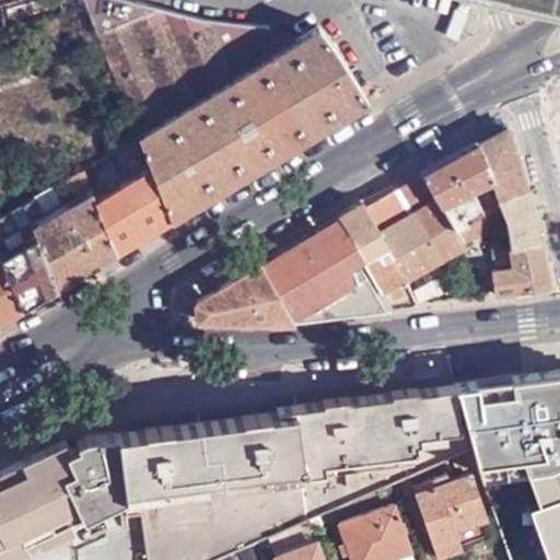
[(11,0),(0,3),(0,4),(6,26),(0,27),(0,41),(2,50),(18,46),(13,26),(85,7),(83,0),(11,0)]
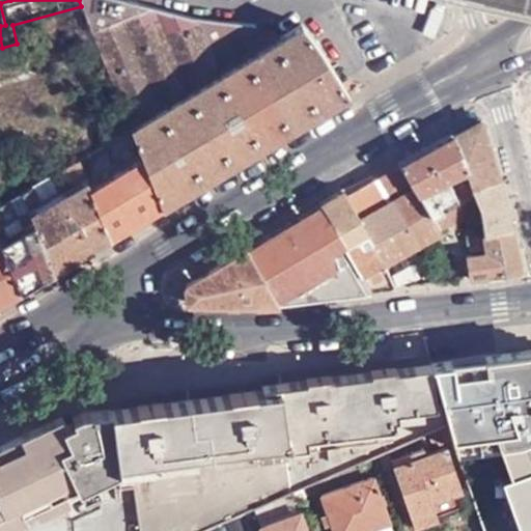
[(263,44),(253,27),(238,22),(201,17),(194,17),(149,5),(128,0),(79,0),(81,6),(131,126),(263,44)]
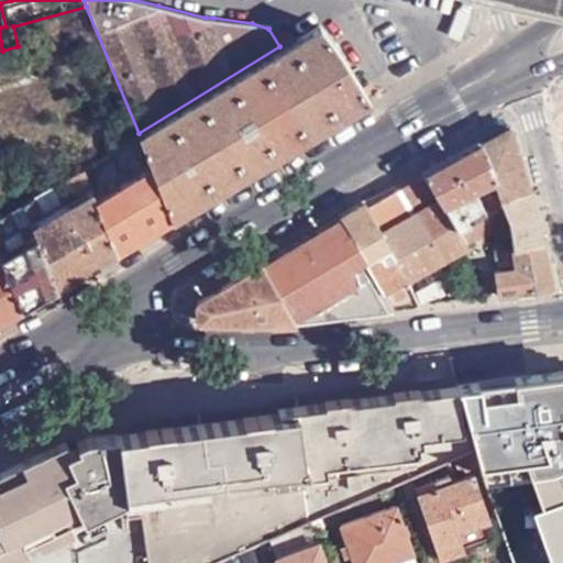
[(141,0),(135,0),(158,6),(202,17),(141,0)]
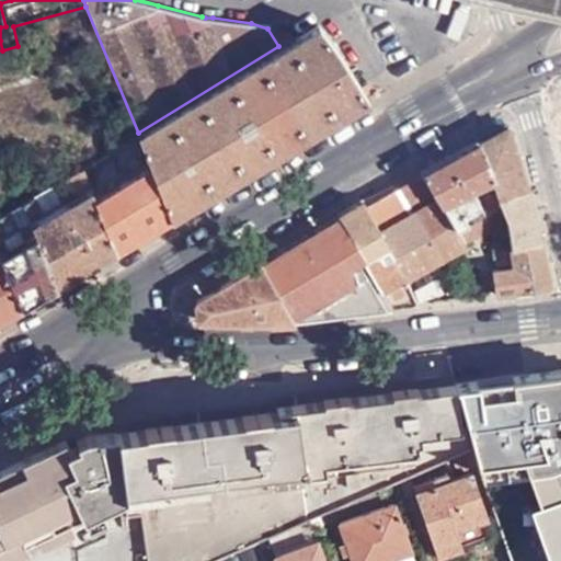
[(366,100),(323,31),(318,26),(316,26),(312,25),(294,37),(295,38),(336,117),(338,116),(366,100)]
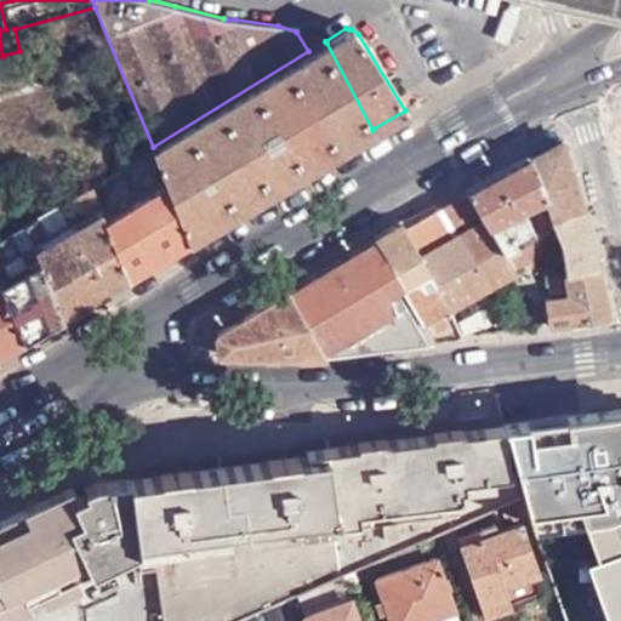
[(372,130),(326,43),(325,41),(308,51),(153,147),(187,239),(372,130)]
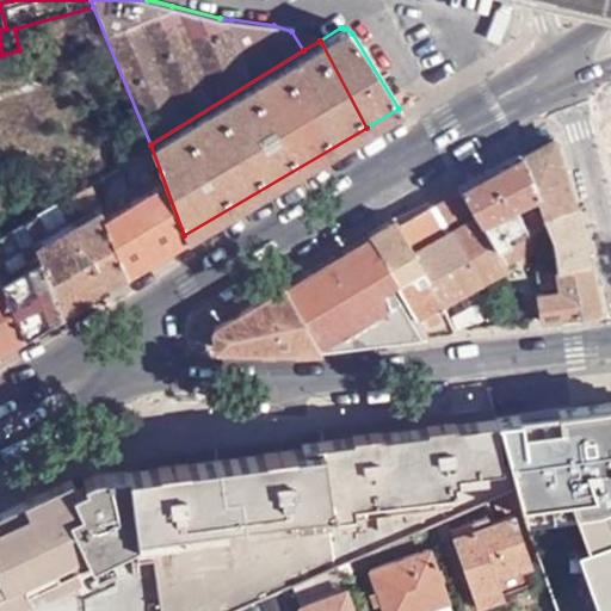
[(538,214),(573,204),(569,186),(550,135),(492,171),(508,211),(534,198),(538,214)]
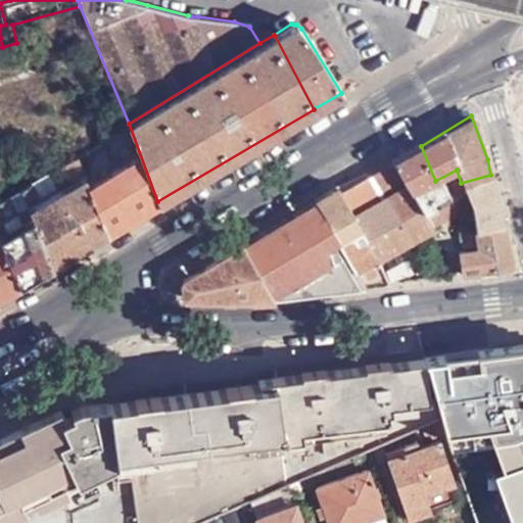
[(157,201),(129,124),(77,154),(107,231),(157,201)]
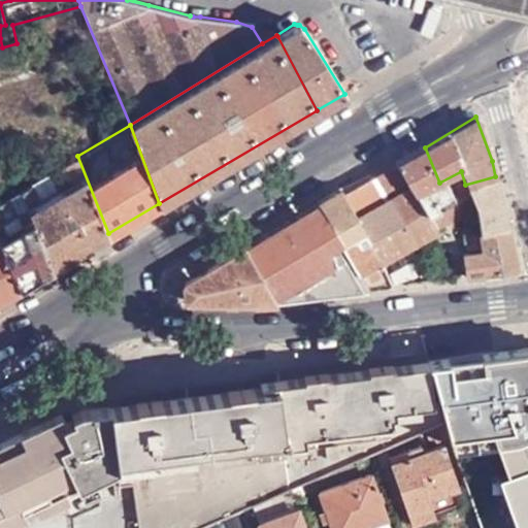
[(439,183),(425,147),(369,178),(402,232),(426,221),(450,208),(444,196),(439,183)]
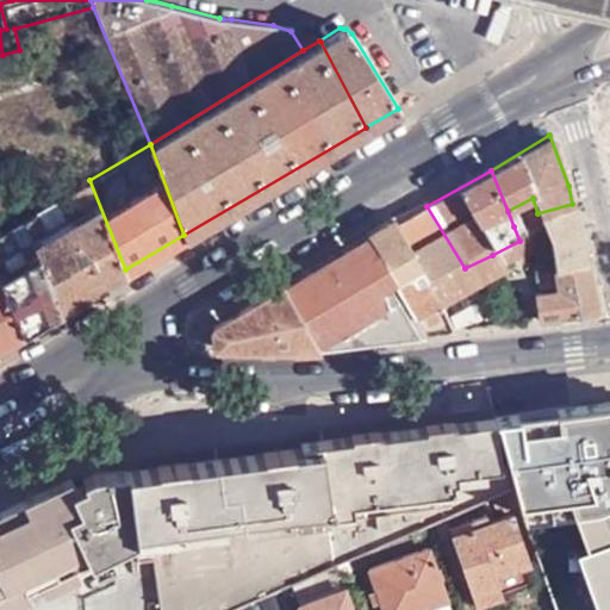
[(61,309),(125,269),(89,180),(24,219),(37,251),(61,309)]
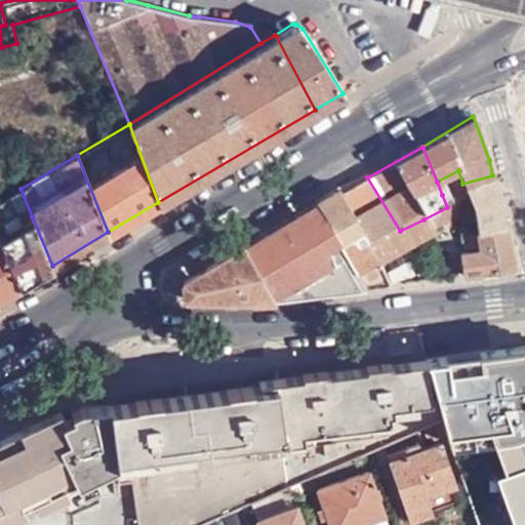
[(400,231),(367,177),(366,175),(341,189),(361,228),(377,261),(409,246),(400,231)]
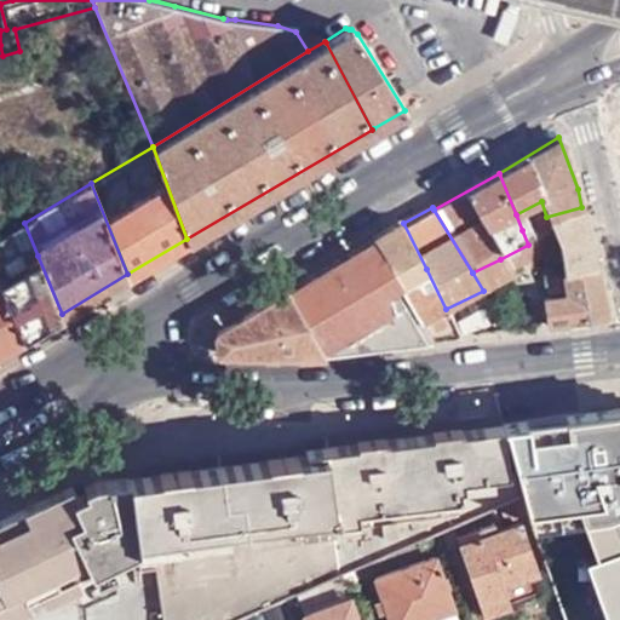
[(595,269),(581,207),(546,217),(546,219),(550,236),(555,257),(560,276),(595,269)]
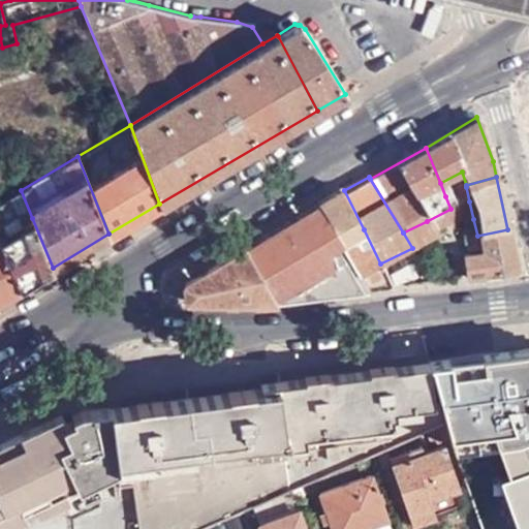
[(469,201),(466,187),(445,196),(450,209),(457,208),(469,201)]
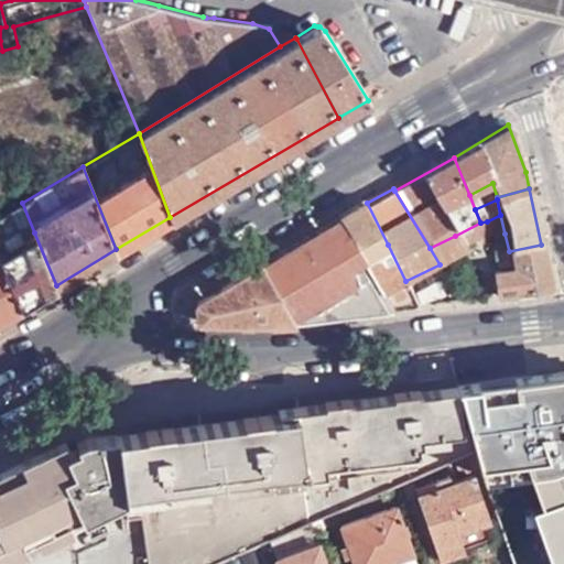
[(388,245),(367,203),(366,201),(340,217),(365,257),(388,245)]
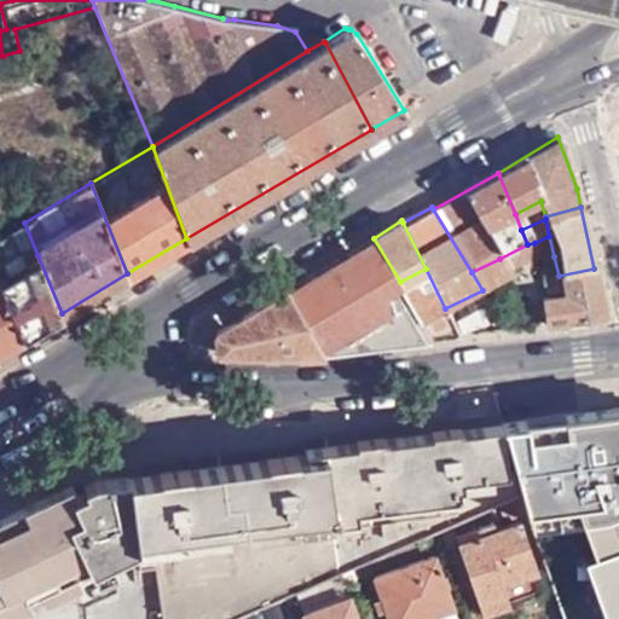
[(24,334),(62,313),(38,255),(24,223),(0,237),(0,276),(0,277),(24,334)]
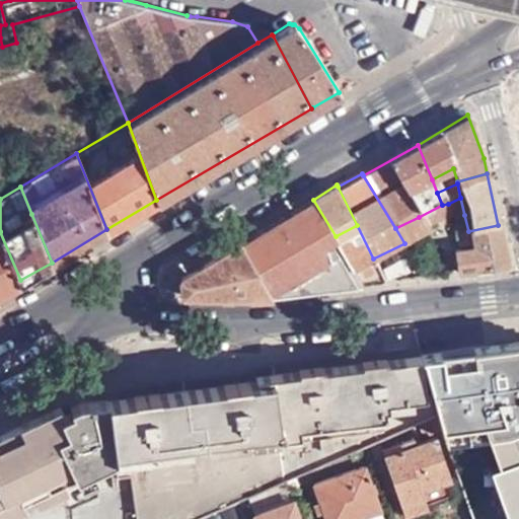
[(464,215),(460,198),(448,204),(455,219),(464,215)]
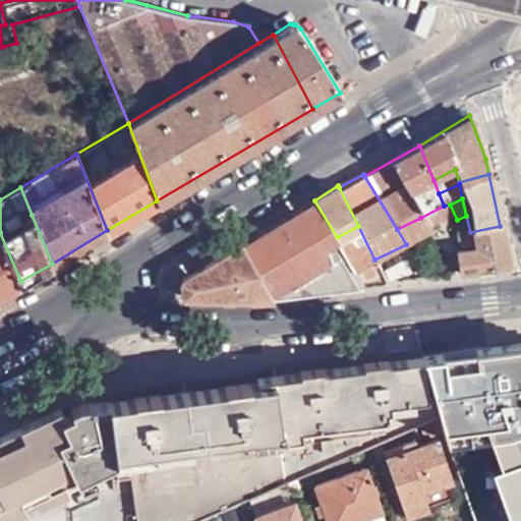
[(337,237),(314,200),(241,243),(274,299),(357,287),(333,239),(337,237)]
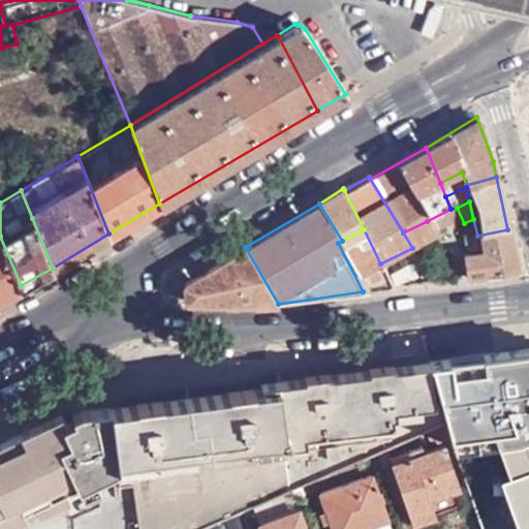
[(457,208),(450,209),(427,221),(434,238),(464,223),(457,208)]
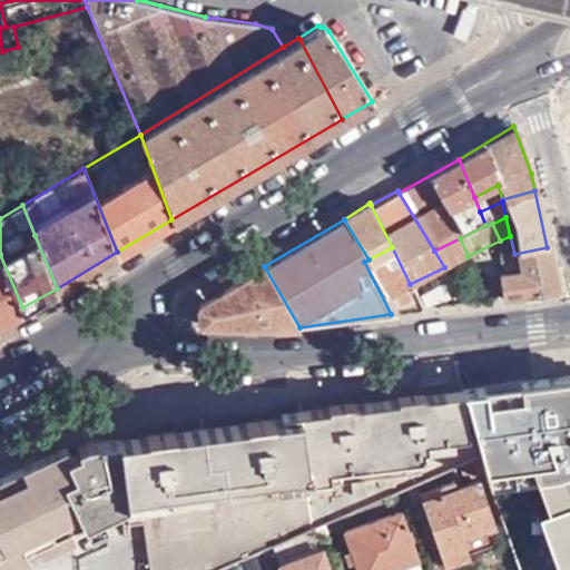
[(460,238),(434,251),(444,267),(468,256),(460,238)]
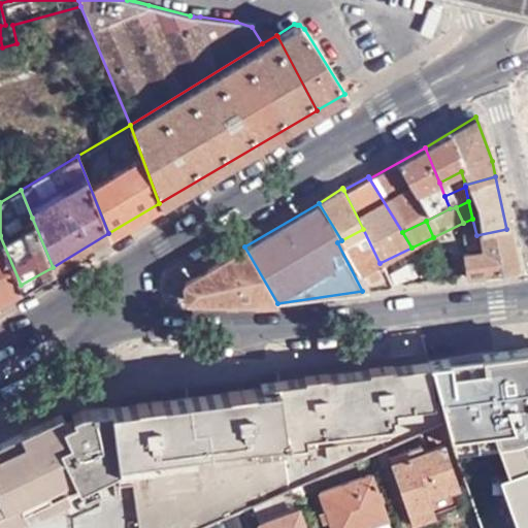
[(362,291),(392,288),(380,263),(363,229),(341,240),(337,242),(362,291)]
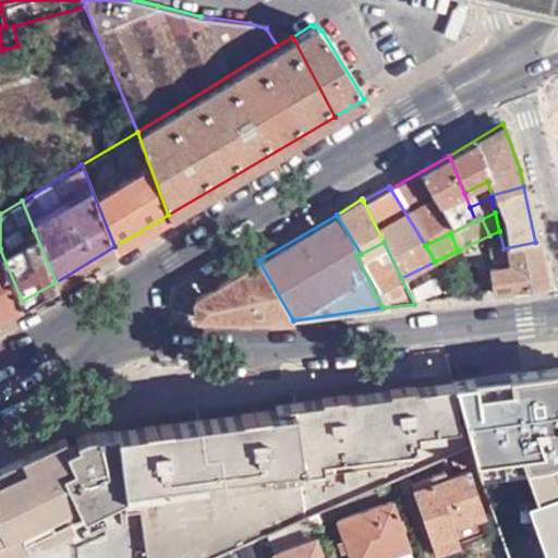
[(545,286),(535,242),(504,249),(509,271),(488,276),(493,293),(545,286)]
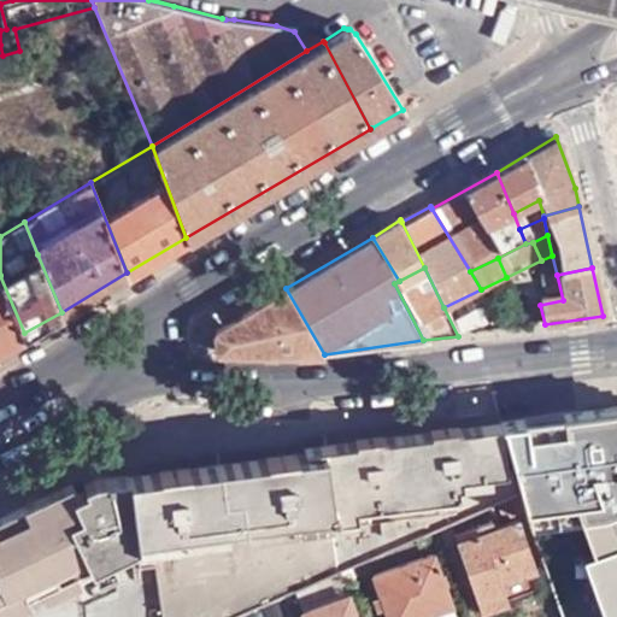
[(0,347),(24,333),(0,276),(0,275),(0,347)]
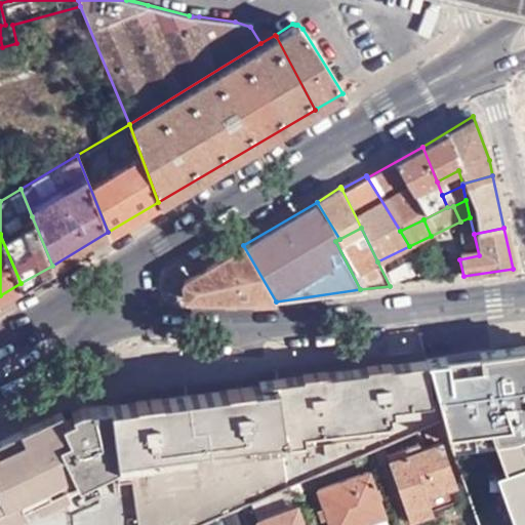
[(276,301),(243,245),(212,264),(201,299),(276,301)]
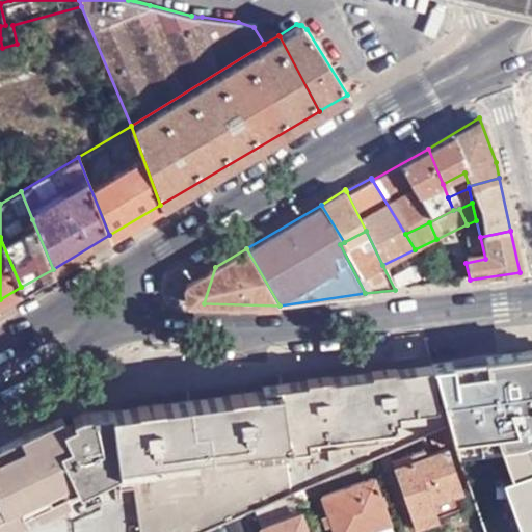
[(188,302),(204,303),(215,267),(184,285),(188,302)]
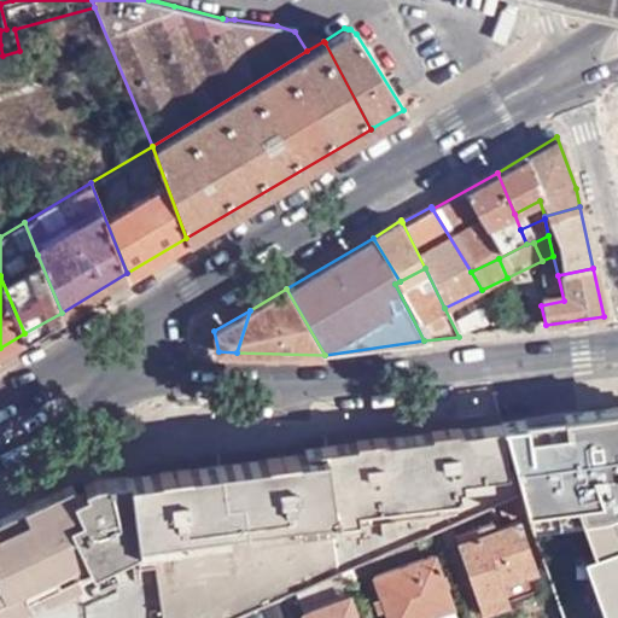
[(590,412),(509,424),(514,439),(531,495),(536,508),(567,617),(610,605),(613,617),(617,617),(617,407),(617,408),(617,410),(590,414),(590,412)]
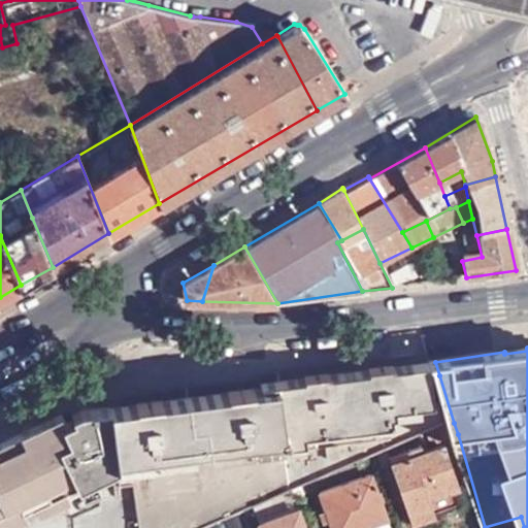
[(435,362),(434,361),(418,363),(423,381),(439,375),(435,362)]
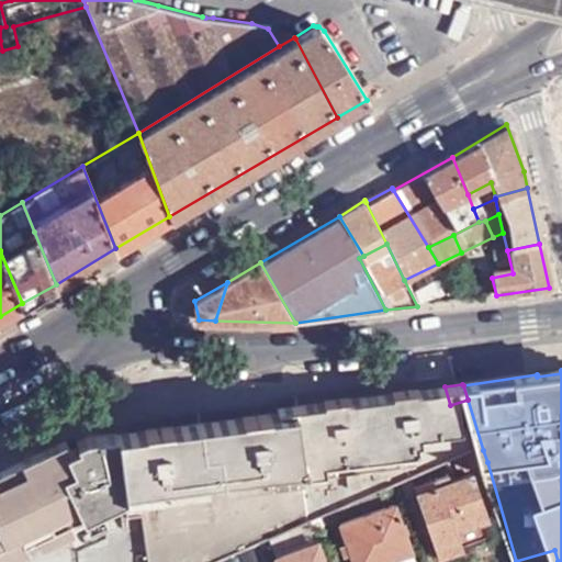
[(144,520),(149,544),(362,437),(450,405),(445,386),(361,396),(353,398),(278,406),(279,412),(102,435),(81,436),(67,444),(62,446),(67,454),(51,463),(43,449),(0,470),(0,555),(12,550),(10,547),(68,518),(87,509),(82,501),(98,495),(103,507),(110,524),(144,520)]
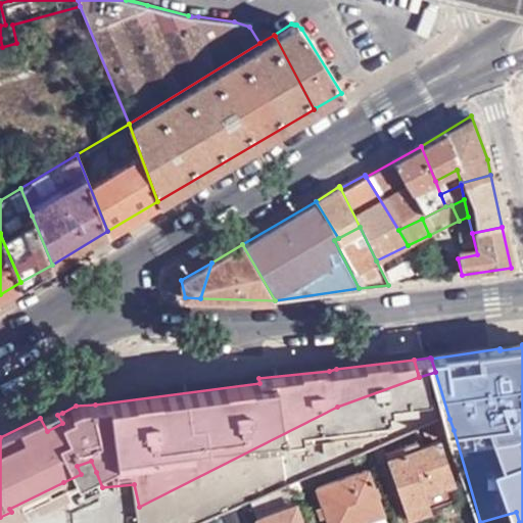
[(139,507),(139,522),(201,522),(244,505),(302,480),(374,450),(437,425),(449,419),(435,372),(419,377),(337,407),(139,507)]
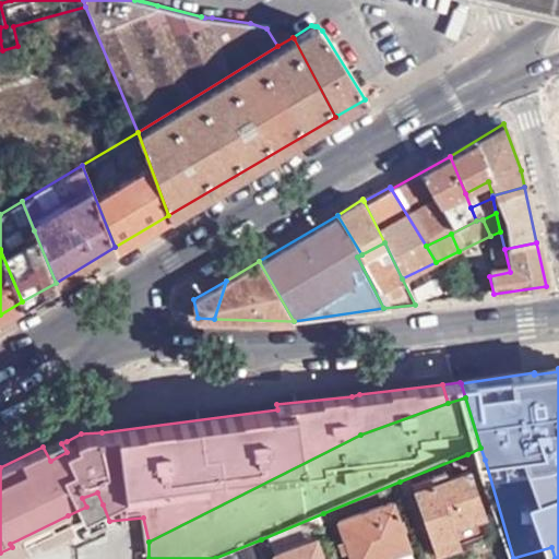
[(67,452),(61,443),(59,438),(43,447),(50,461),(67,452)]
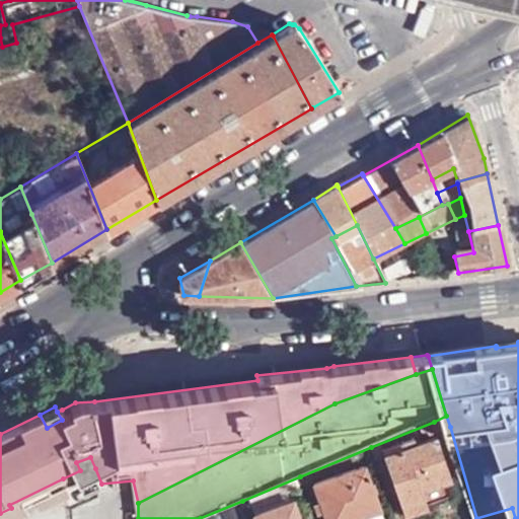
[(450,427),(446,416),(434,422),(436,431),(450,427)]
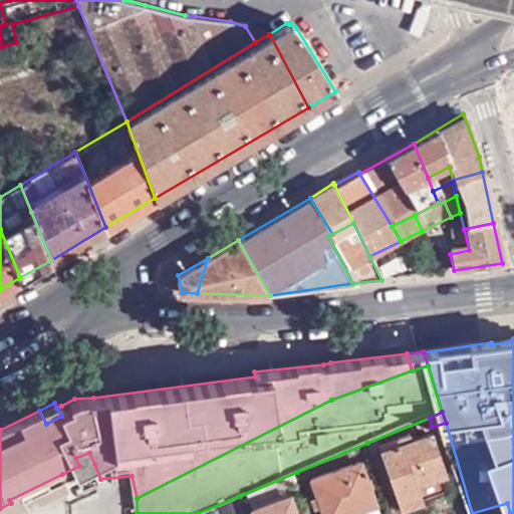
[(410,443),(407,438),(386,445),(399,482),(394,484),(401,505),(405,504),(406,508),(428,501),(427,499),(454,489),(450,476),(452,473),(438,435),(410,443)]
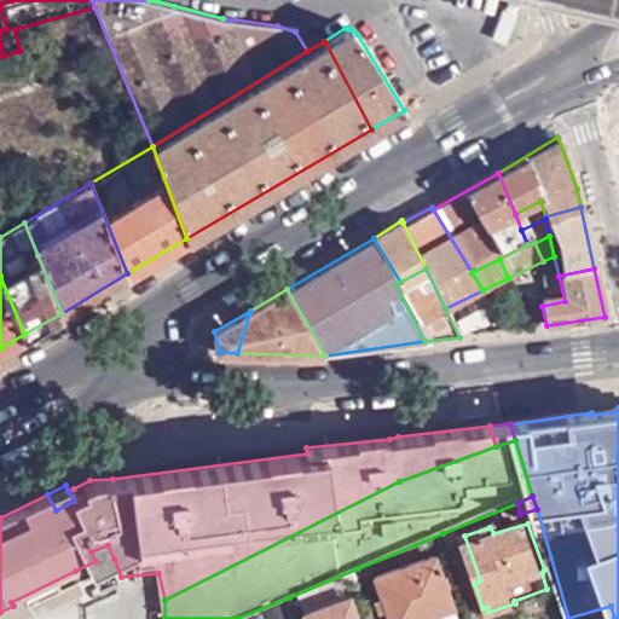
[(360,574),(445,541),(443,533),(358,568),(360,574)]
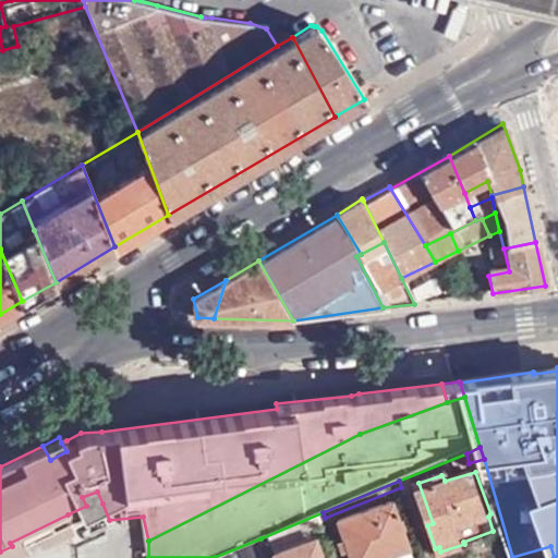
[(96,507),(102,504),(97,492),(82,497),(86,506),(88,510),(96,507)]
